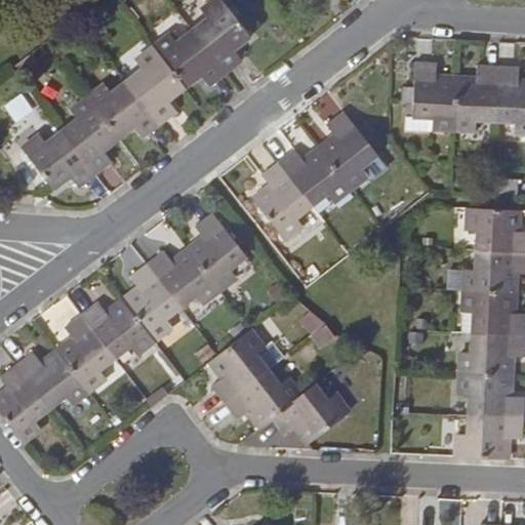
[(192,30),(225,73),(242,59),(233,49),(249,36),(221,0),(213,0),(200,10),(206,18),(192,30)]
